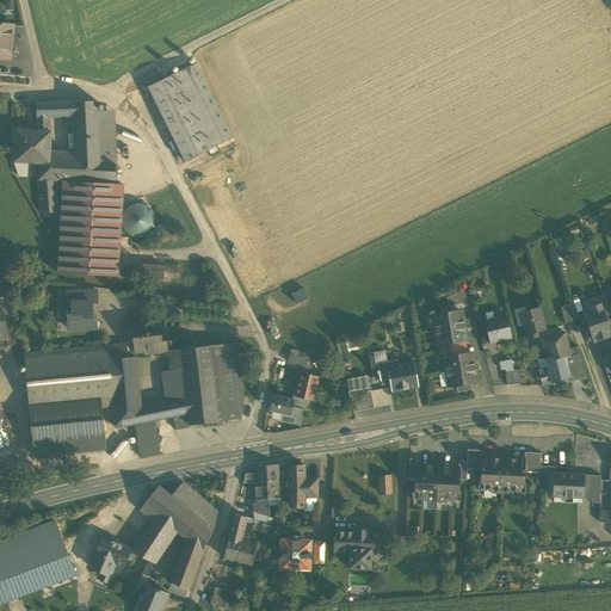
[(0,56),(10,57),(12,26),(1,25),(1,24),(0,24),(0,56)]
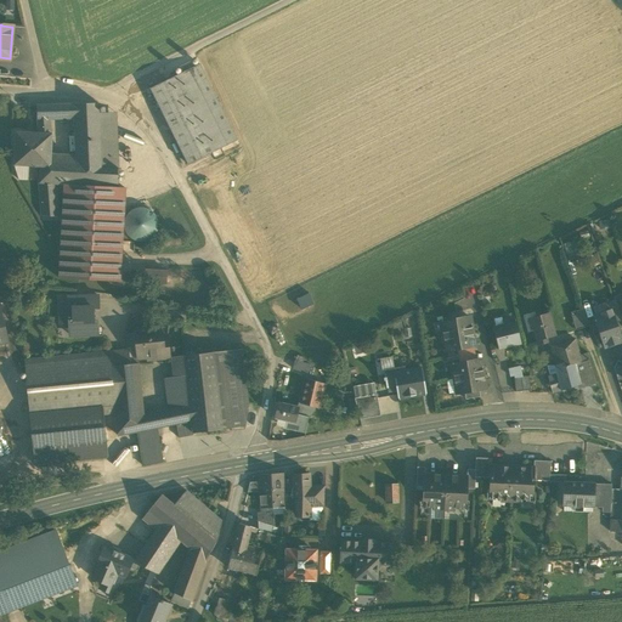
[(151,89),(188,165),(237,141),(199,64),(151,89)]
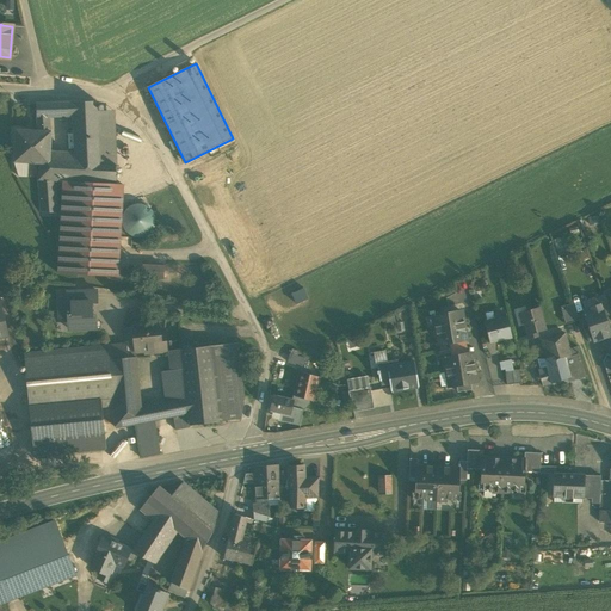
[(97,102),(73,102),(73,116),(76,156),(76,166),(86,167),(99,167),(99,166),(97,111),(97,102)]
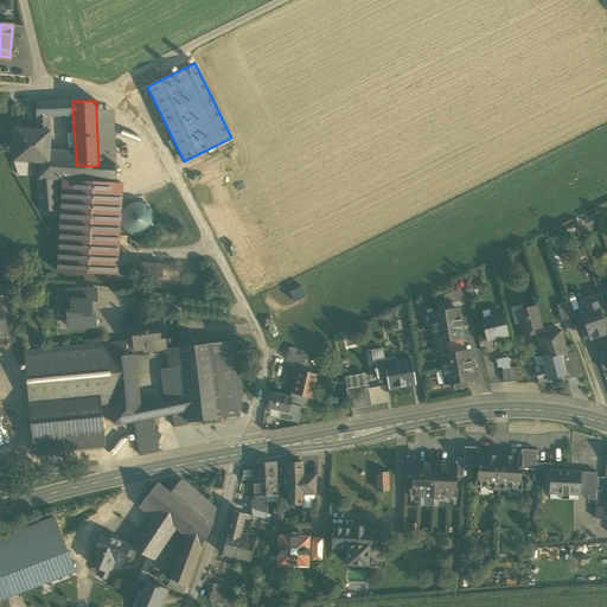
[(36,103),(37,116),(48,115),(46,102),(44,102),(36,103)]
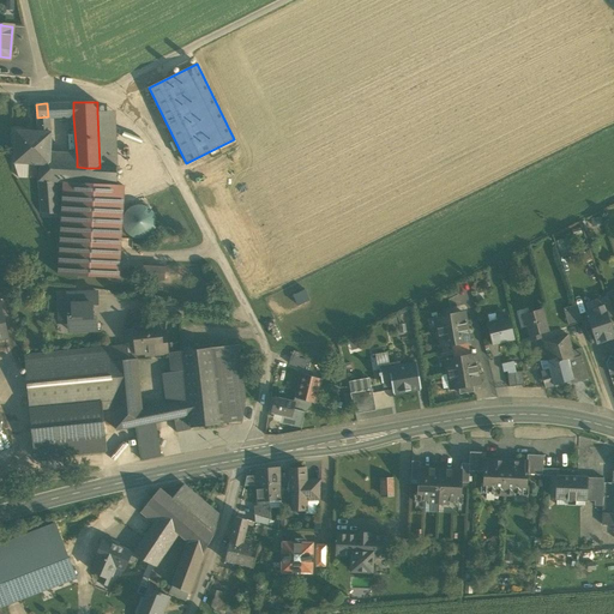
[(114,112),(97,112),(100,167),(116,168),(114,112)]
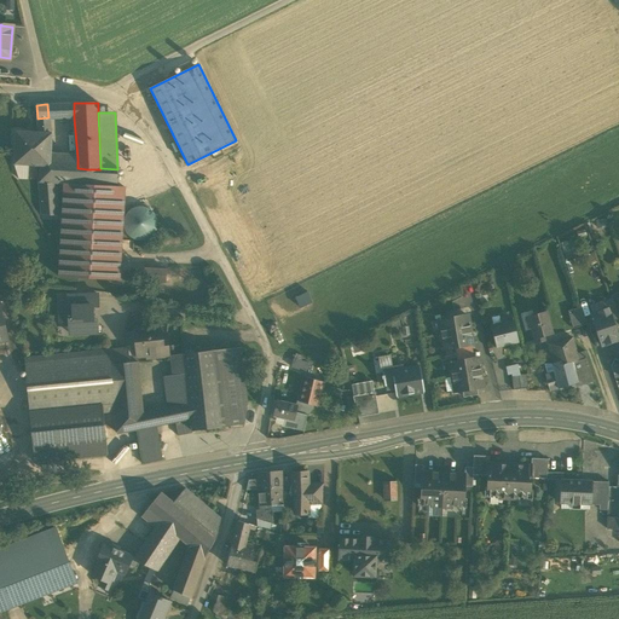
[(51,133),(48,117),(38,119),(38,132),(38,133),(51,133)]
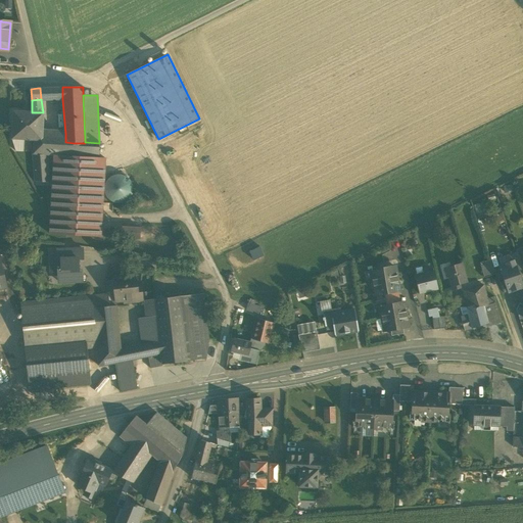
[(34,140),(42,140),(42,133),(43,112),(32,112),(32,111),(12,111),(12,139),(34,140)]
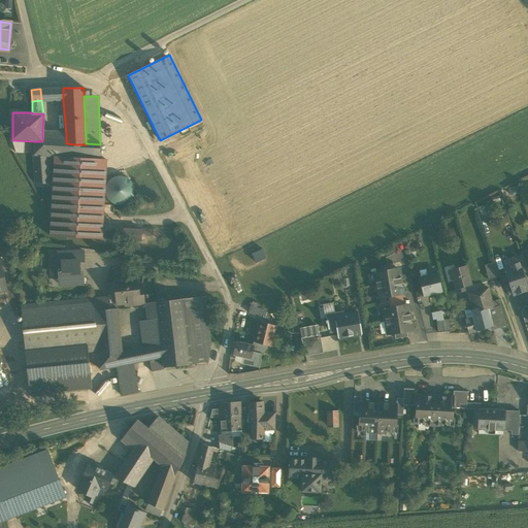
[(34,141),(33,156),(47,157),(55,157),(73,158),(74,144),(66,143),(66,135),(42,134),(42,141),(34,141)]
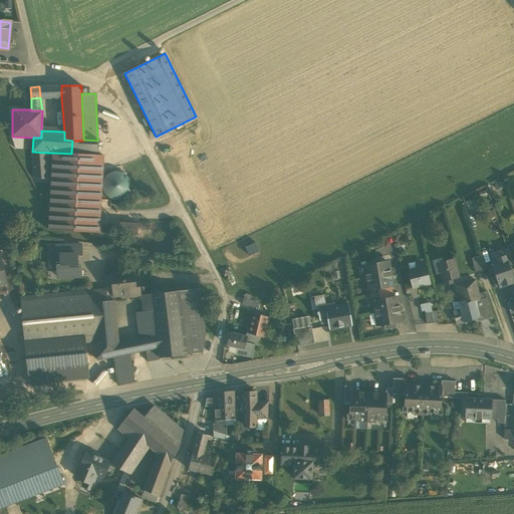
[(13,138),(13,149),(22,148),(22,138),(13,138)]
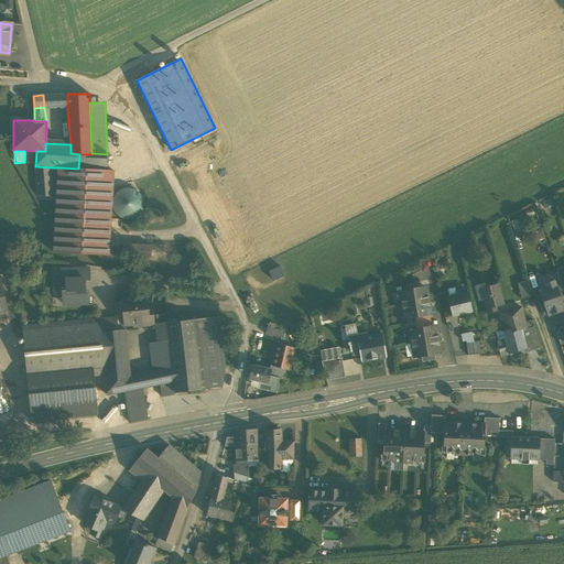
[(91,154),(79,154),(78,169),(107,170),(107,154),(91,153),(91,154)]
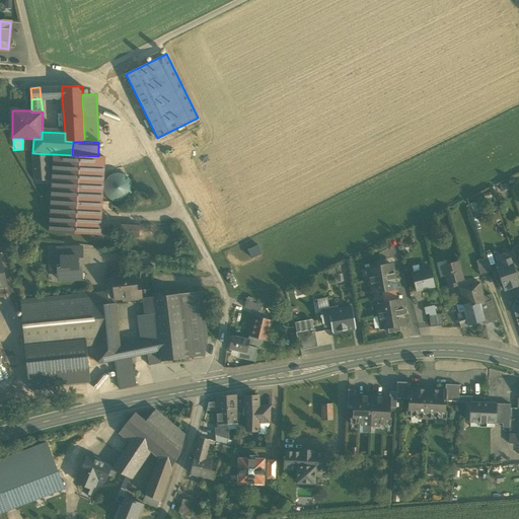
[(49,180),(47,154),(32,153),(34,180),(49,180)]
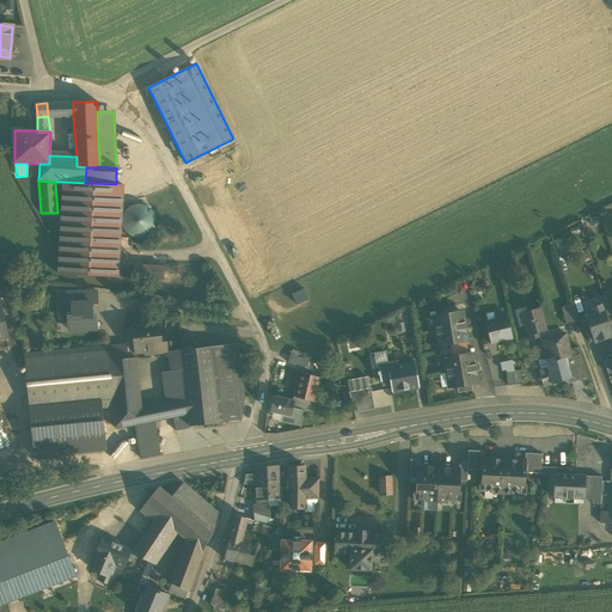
[(116,185),(116,184),(85,183),(63,182),(57,274),(117,277),(123,185),(116,185)]
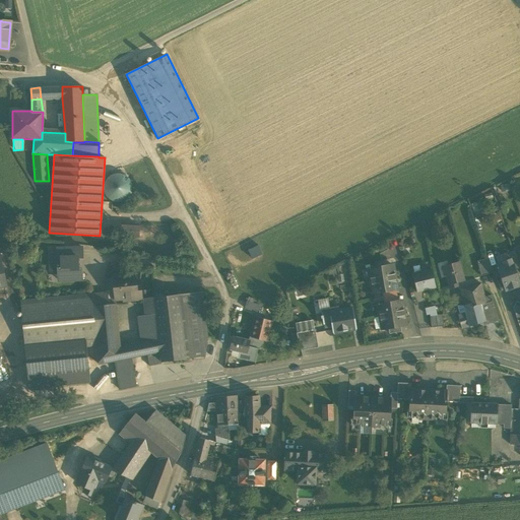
[(139,226),(121,225),(120,237),(139,238),(139,226)]
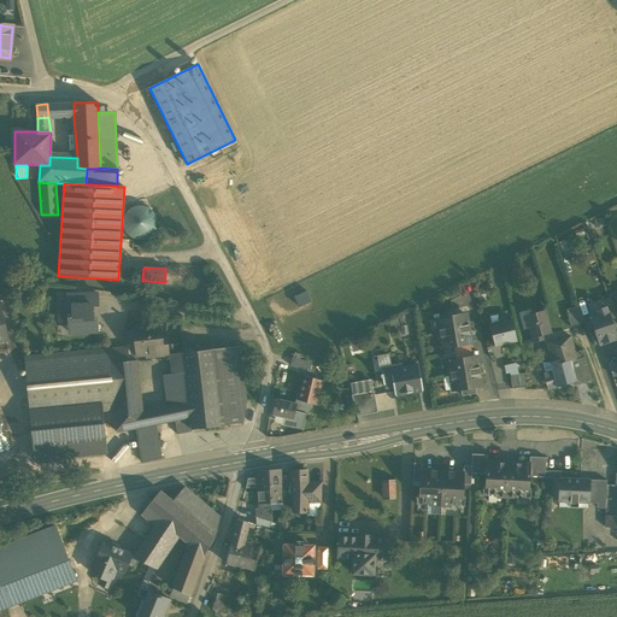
[(298,305),(309,301),(304,292),(293,297),(298,305)]
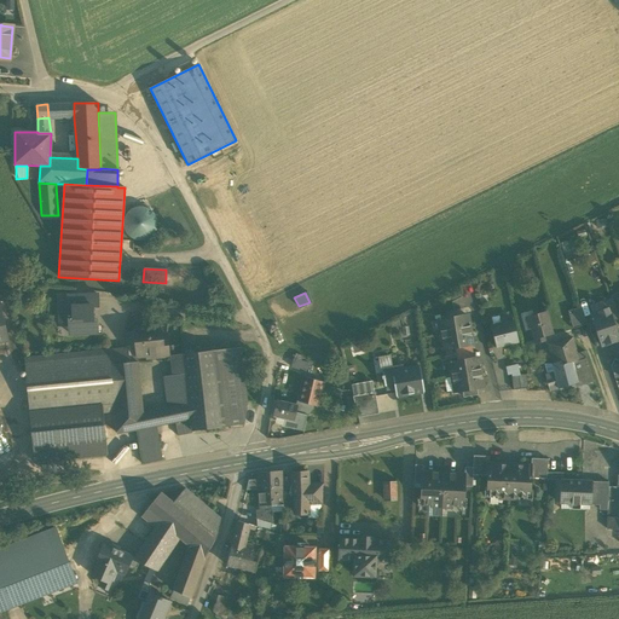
[(69,322),(69,334),(97,334),(97,319),(93,319),(92,307),(98,307),(98,294),(77,295),(77,296),(68,296),(68,304),(59,304),(61,322),(69,322)]
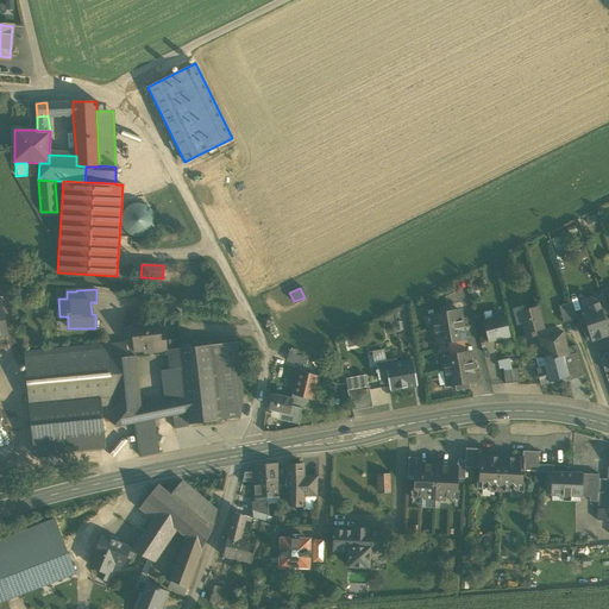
[(608,314),(608,311),(602,294),(594,296),(595,297),(597,306),(598,305),(602,316),(608,314)]
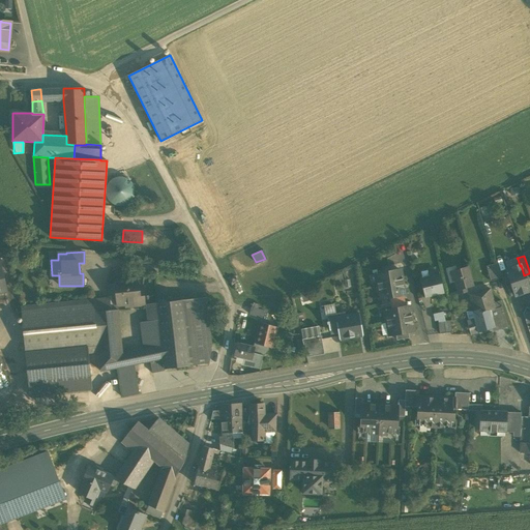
[(520,266),(518,259),(505,263),(508,270),(520,266)]
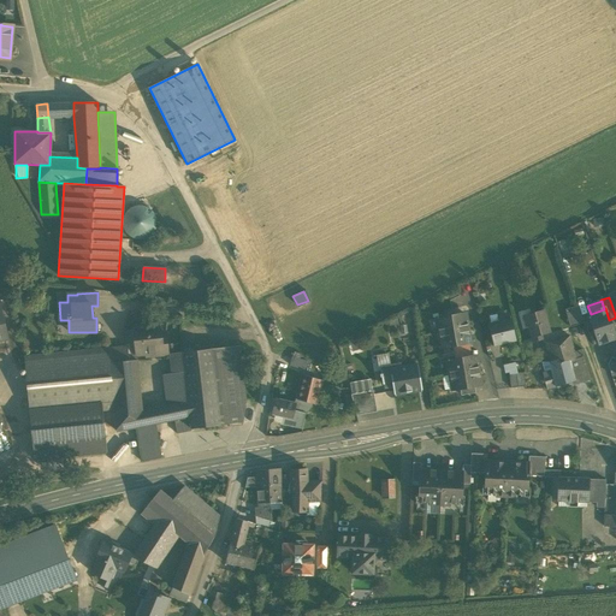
[(564,309),(570,327),(584,323),(578,306),(564,309)]
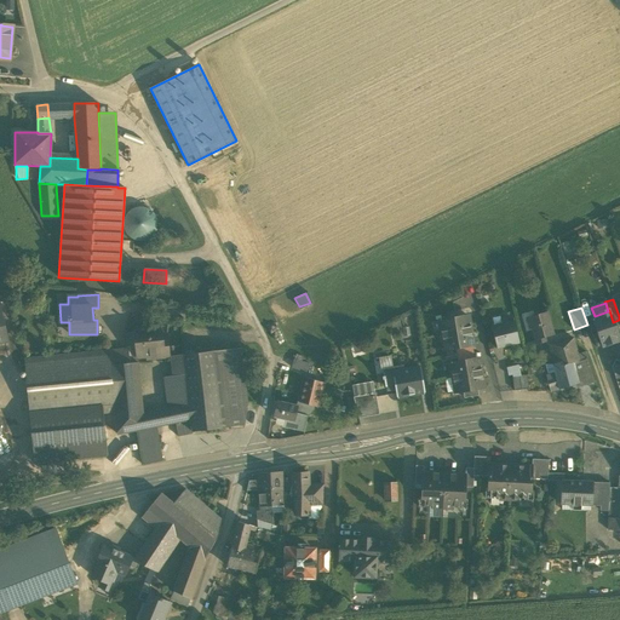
[(598,332),(602,346),(619,340),(613,322),(609,310),(608,311),(595,316),(592,316),(598,332)]
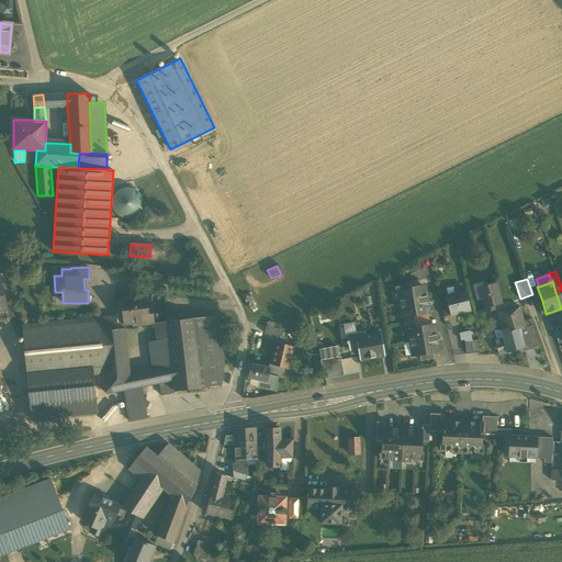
[(480,288),(486,311),(493,310),(492,305),(501,303),(495,284),(480,288)]
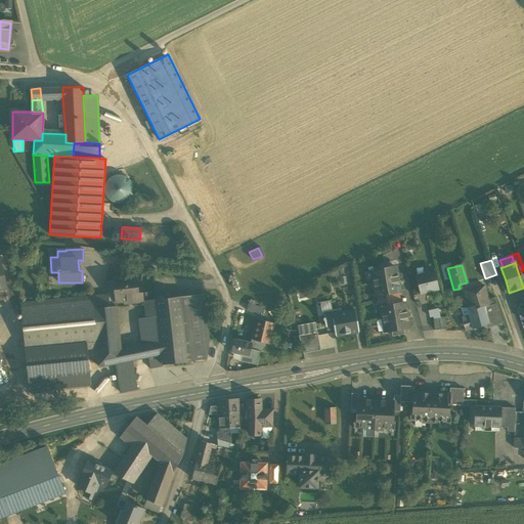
[(370,271),(373,284),(398,278),(396,266),(370,271)]
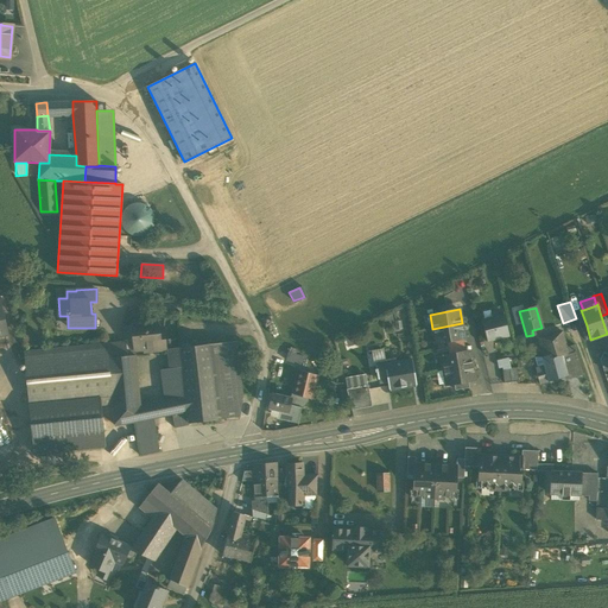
[(483,321),(488,341),(508,336),(504,316),(502,316),(502,311),(492,314),(493,318),(483,321)]
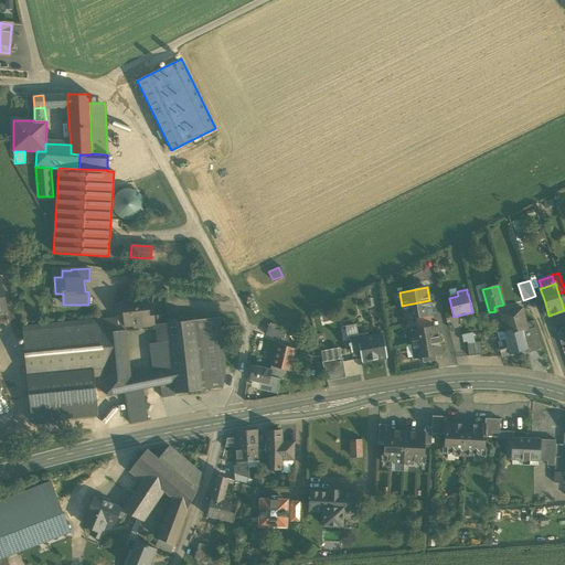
[(135,326),(135,328),(153,326),(151,306),(147,307),(146,297),(123,299),(126,326),(135,326)]
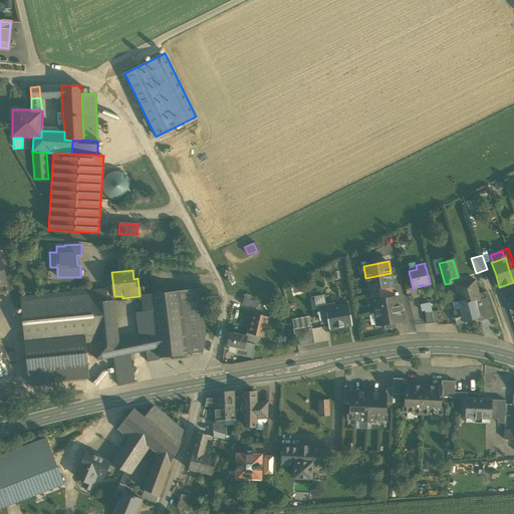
[(393,285),(391,273),(365,278),(368,290),(376,288),(391,286),(393,285)]
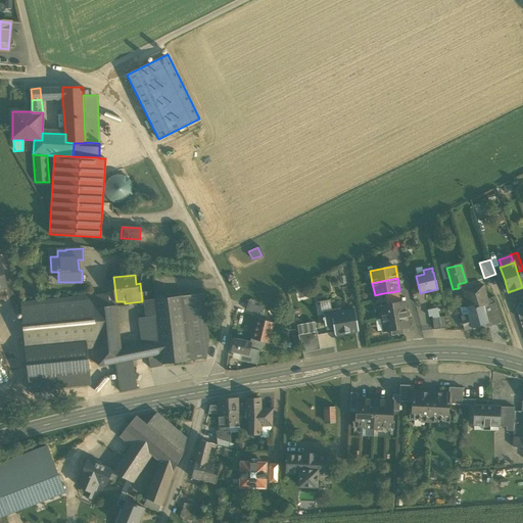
[(498,282),(503,294),(508,292),(505,280),(498,282)]
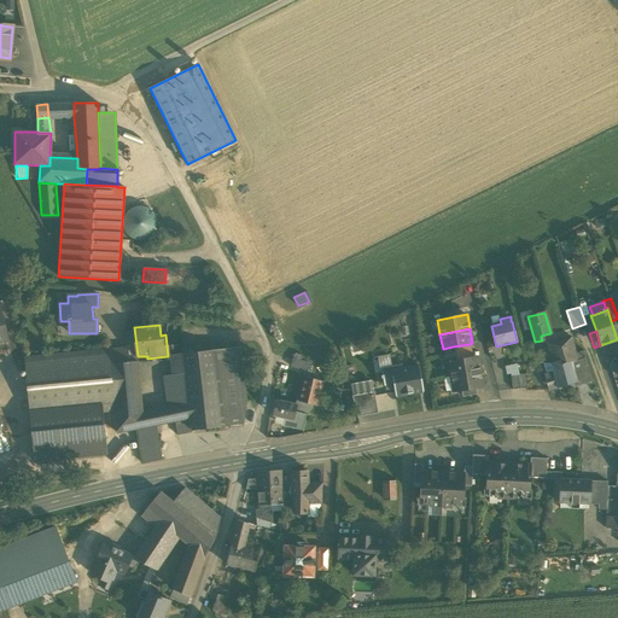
[(547,344),(552,362),(559,361),(560,365),(571,361),(577,360),(576,354),(571,337),(547,344)]
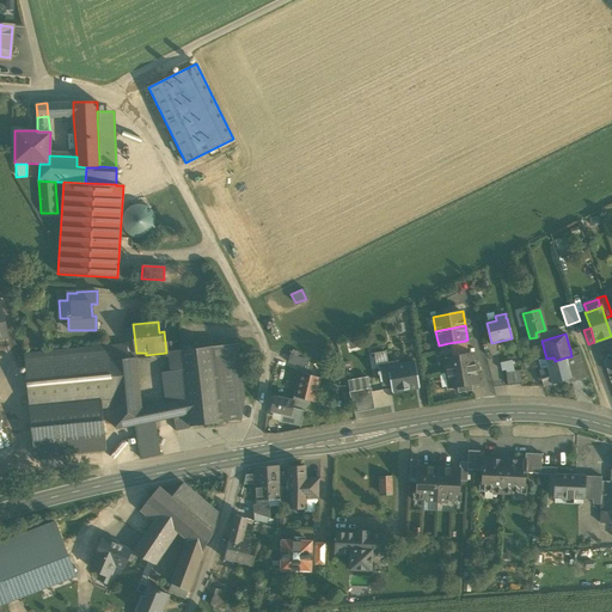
[(450,350),(466,348),(465,341),(448,343),(450,350)]
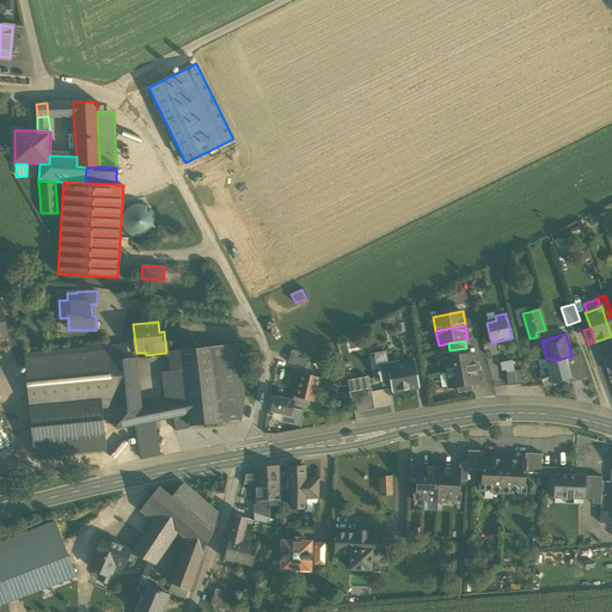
[(238,343),(210,347),(219,423),(242,420),(244,396),(238,343)]
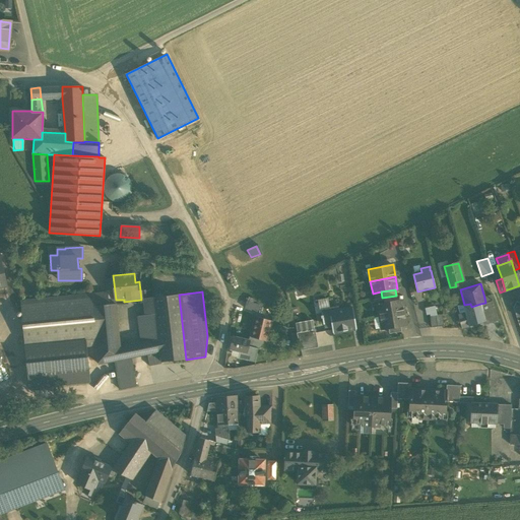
[(91,295),(92,307),(109,305),(108,293),(91,295)]
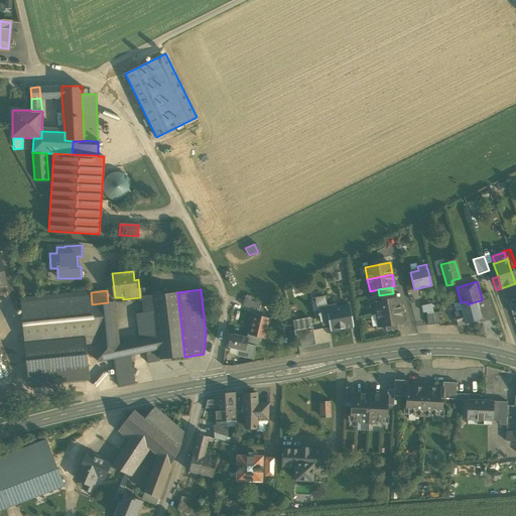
[(20,298),(25,350),(86,344),(95,343),(92,304),(91,292),(20,298)]
